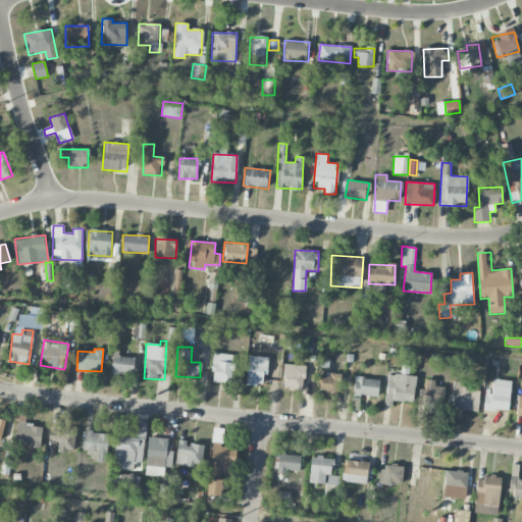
[(230,383),(232,354),(213,353),(212,382),(230,383)]
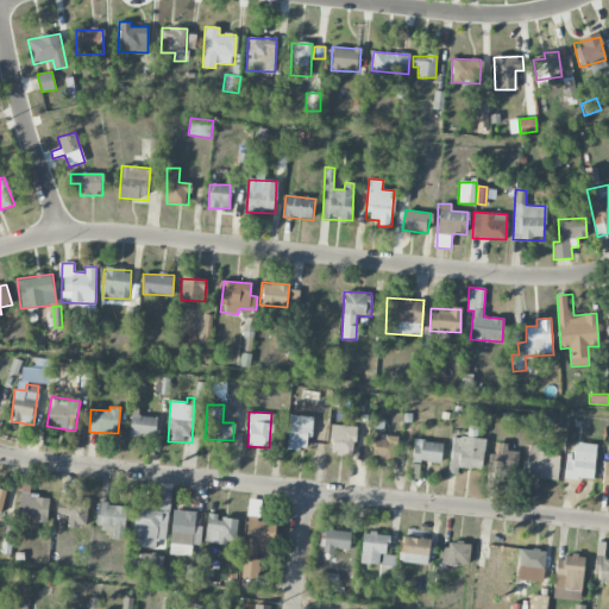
[(157,415),(131,414),(130,437),(156,438),(157,415)]
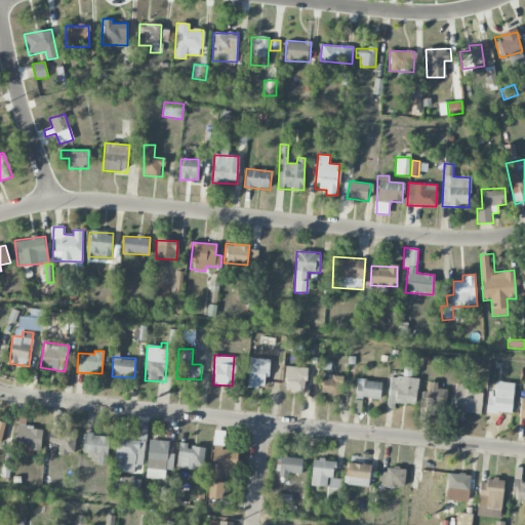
[(247,387),(264,389),(265,376),(269,377),(271,360),(250,358),(247,387)]
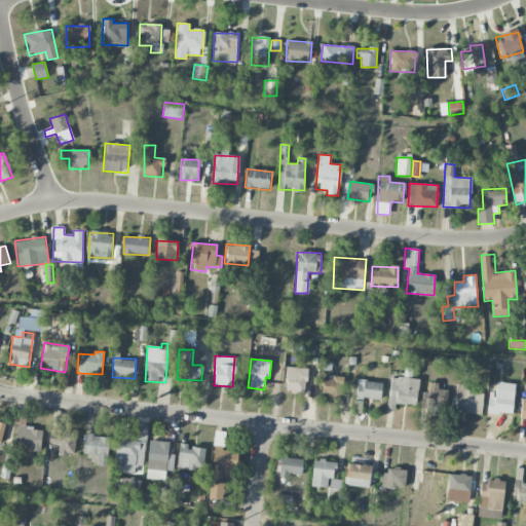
[(307,368),(287,367),(286,392),(305,393),(307,368)]
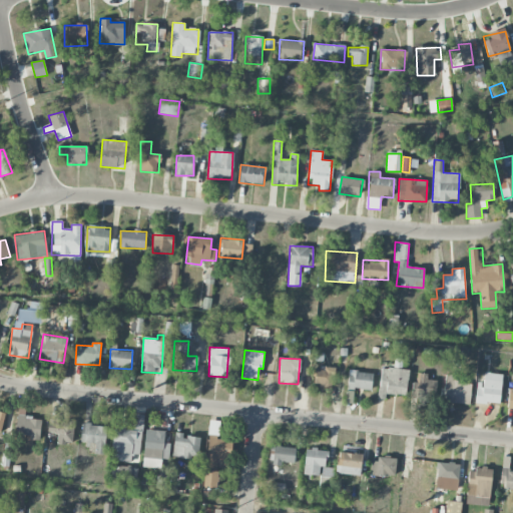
[(333,388),(334,368),(315,367),(314,386),(333,388)]
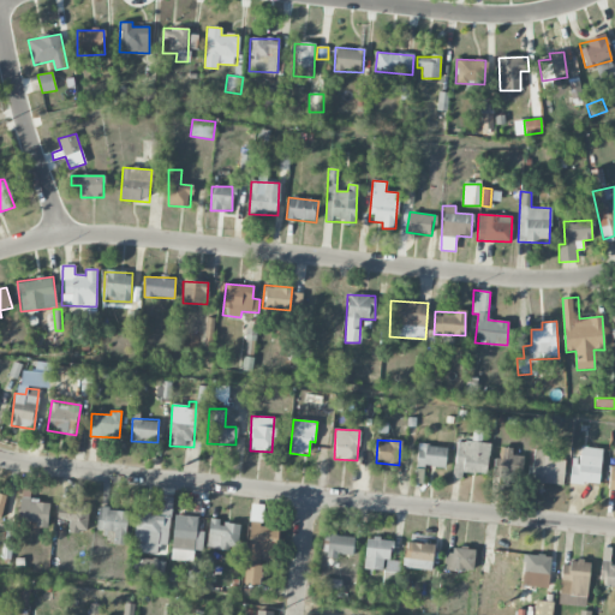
[(490,442),(455,441),(454,478),(461,478),(461,472),(488,473),(490,442)]
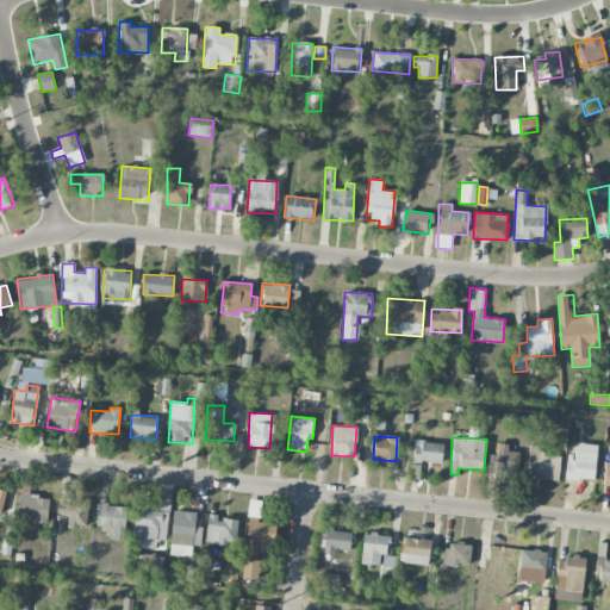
[(414,462),(442,464),(442,442),(415,441),(414,462)]
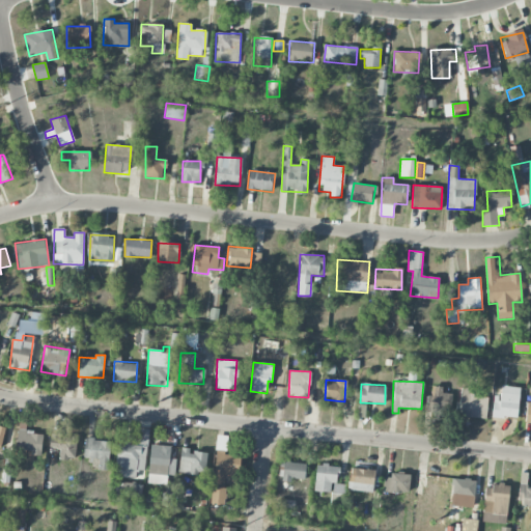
[(448,407),(448,399),(442,399),(443,387),(429,386),(428,406),(448,407)]
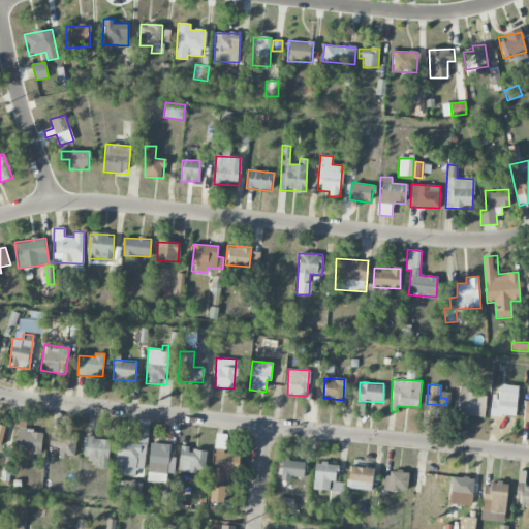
[(490,414),(515,417),(519,386),(500,384),(499,396),(493,395),(490,414)]
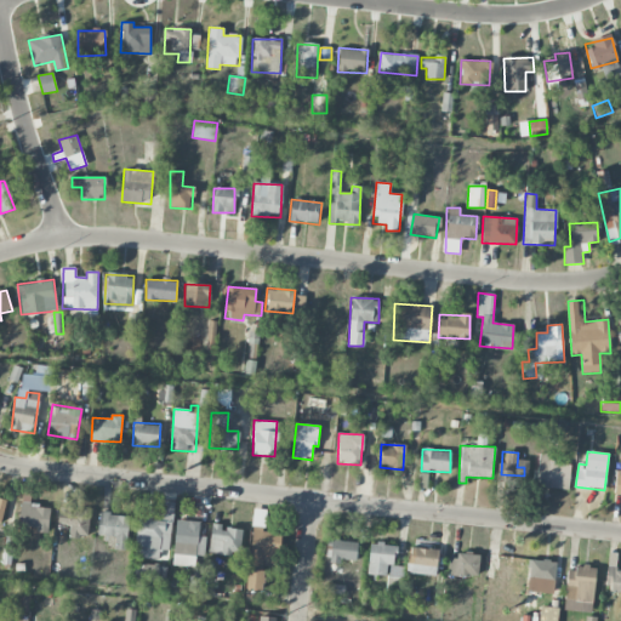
[(551,463),(551,454),(537,453),(536,488),(569,488),(570,463),(551,463)]
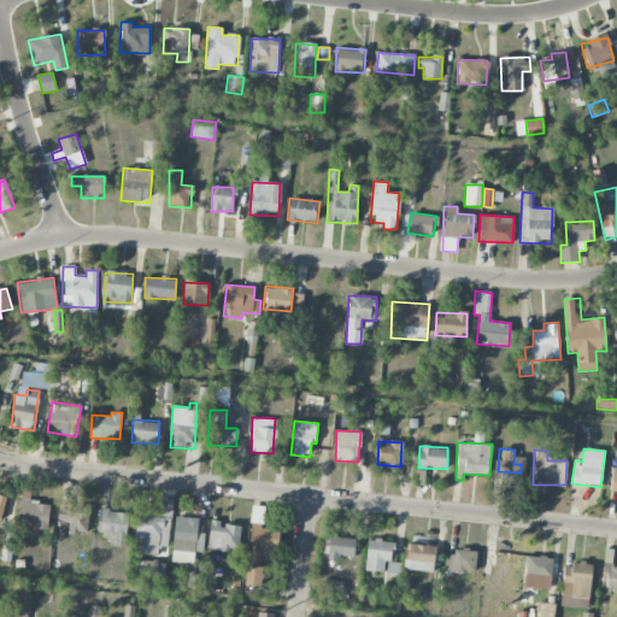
[(168,558),(174,500),(159,498),(158,517),(137,515),(133,554),(168,558)]
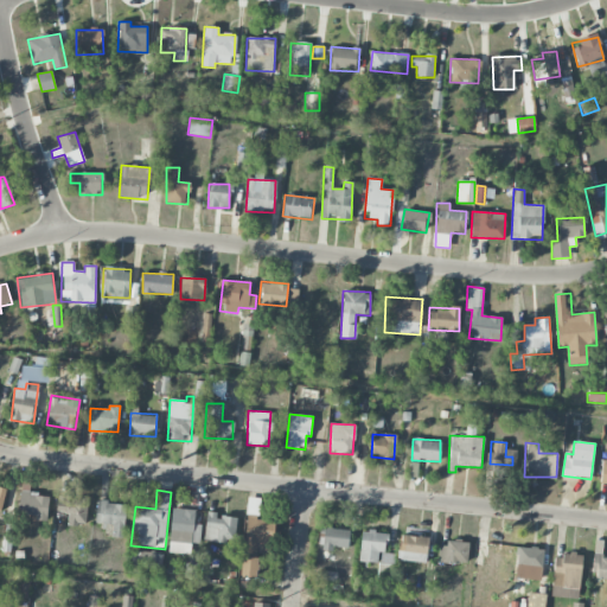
[(49,496),(20,492),(18,515),(46,518),(49,496)]
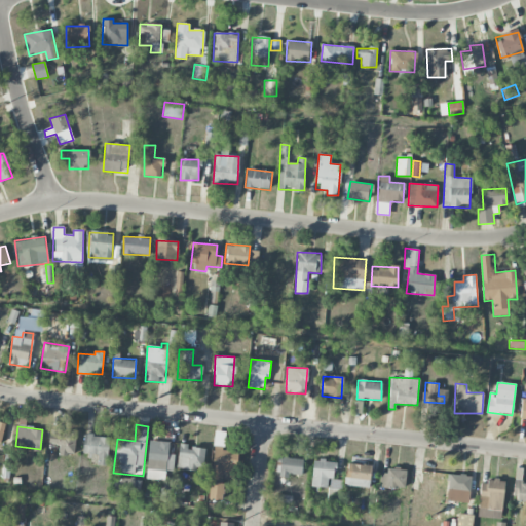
[(74,455),(76,434),(49,431),(48,445),(60,445),(59,453),(74,455)]
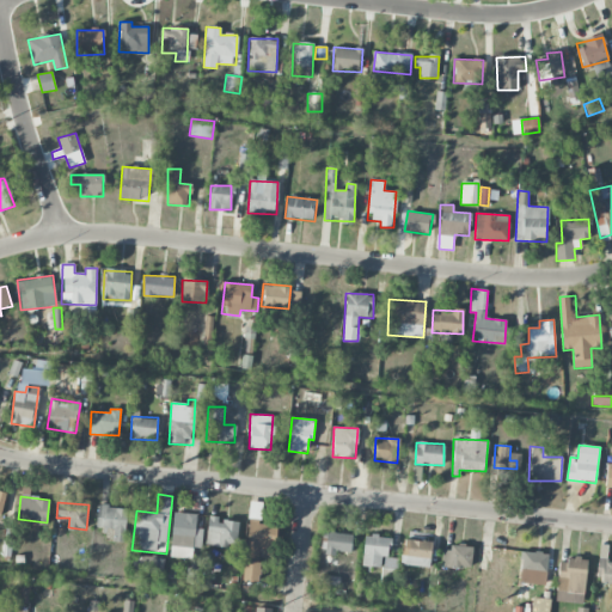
[(124,542),(127,507),(97,506),(96,527),(114,528),(112,542),(124,542)]
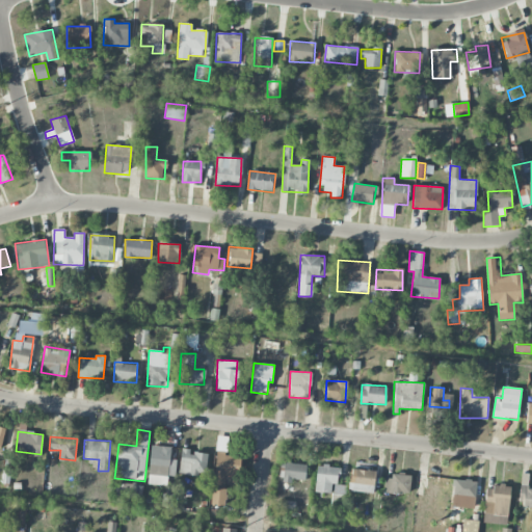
[(149,484),(167,485),(167,475),(175,475),(175,459),(170,459),(171,447),(151,446),(149,484)]
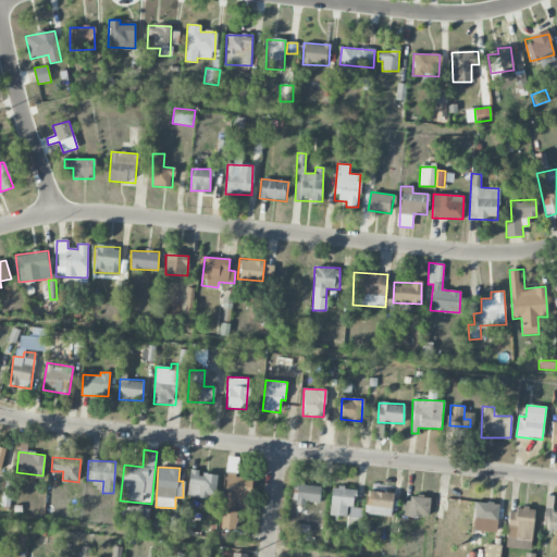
[(199,470),(189,469),(188,496),(215,497),(217,474),(199,474),(199,470)]
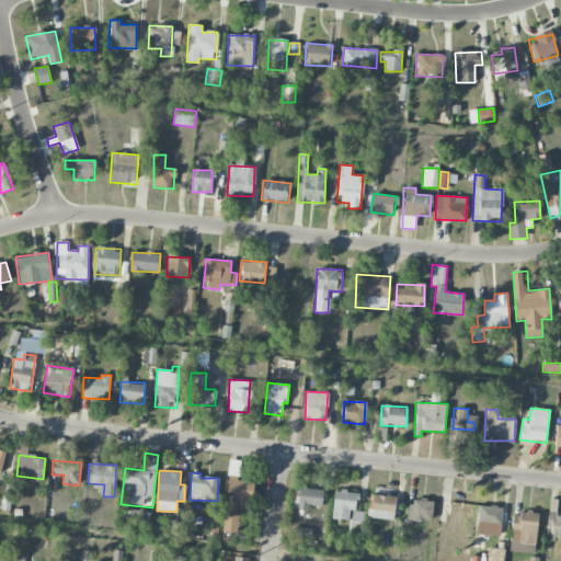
[(226,505),(251,508),(254,481),(228,478),(226,505)]
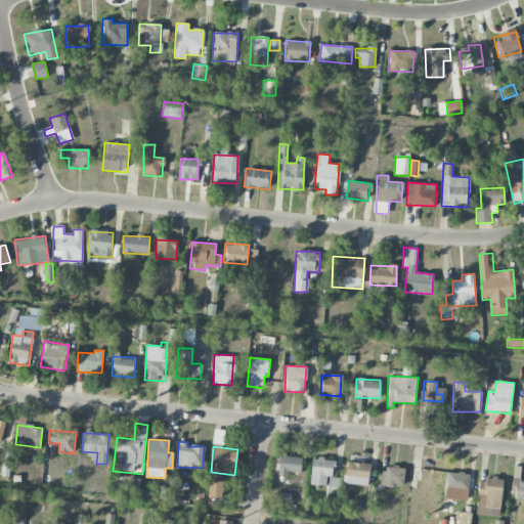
[(276,473),(301,474),(301,456),(277,455),(276,473)]
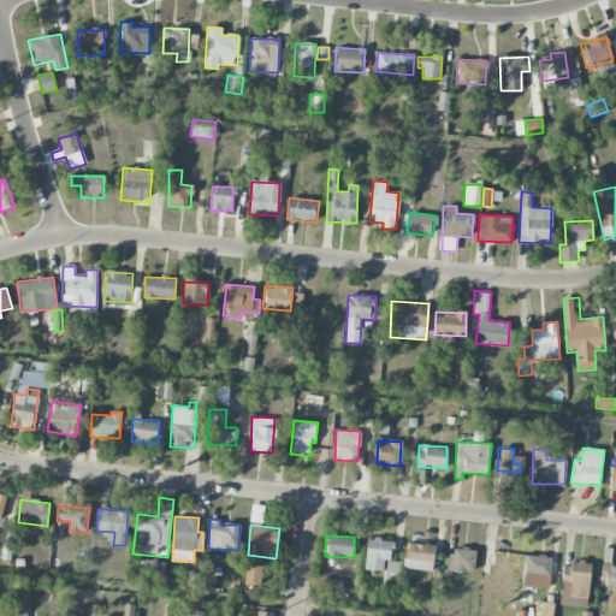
[(367,539),(365,569),(383,572),(384,560),(391,561),(394,542),(367,539)]
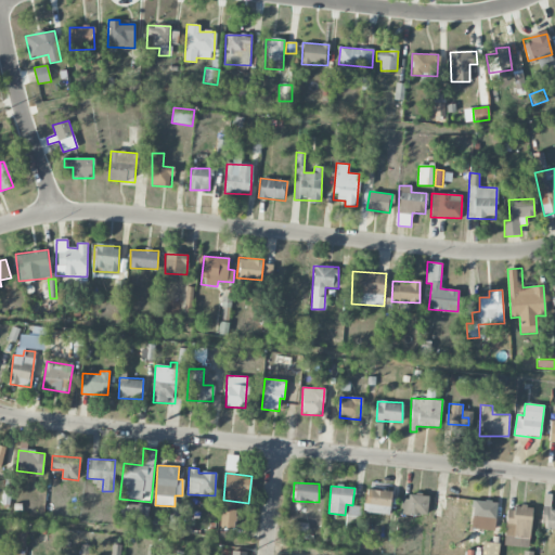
[(388,515),(392,492),(366,488),(363,511),(388,515)]
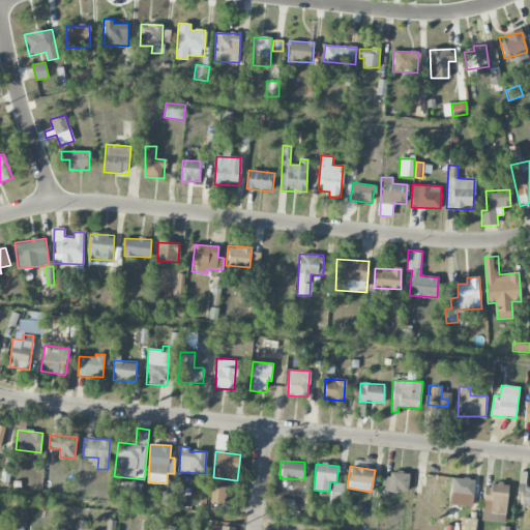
[(409,473),(387,472),(387,492),(409,493),(409,473)]
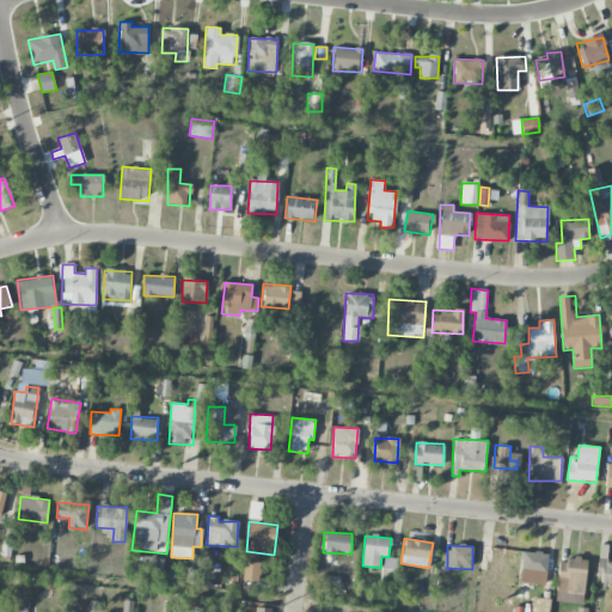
[(520,583),(546,585),(548,554),(521,551),(520,583)]
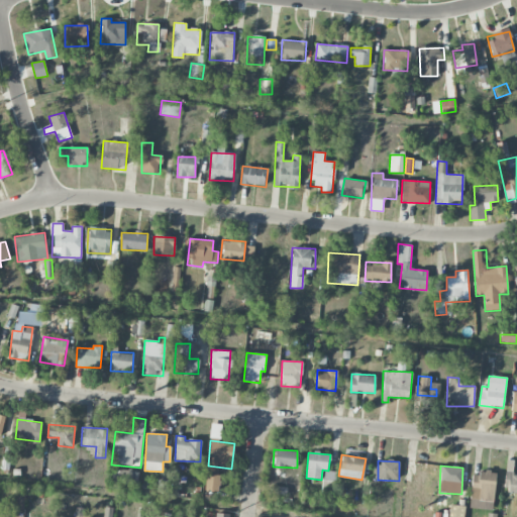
[(335,488),(336,472),(324,472),(323,488),(335,488)]
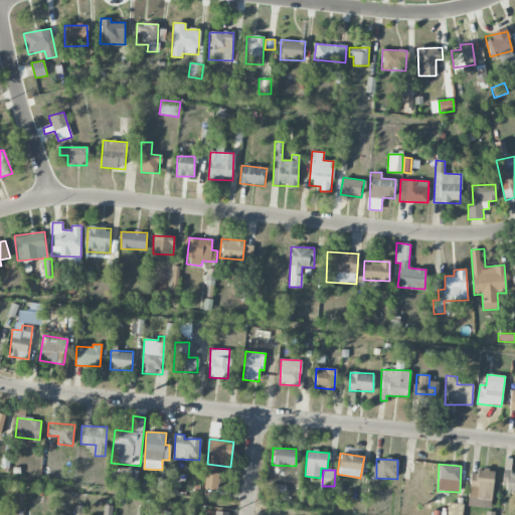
[(468,506),(492,508),(494,471),(470,470),(468,506)]
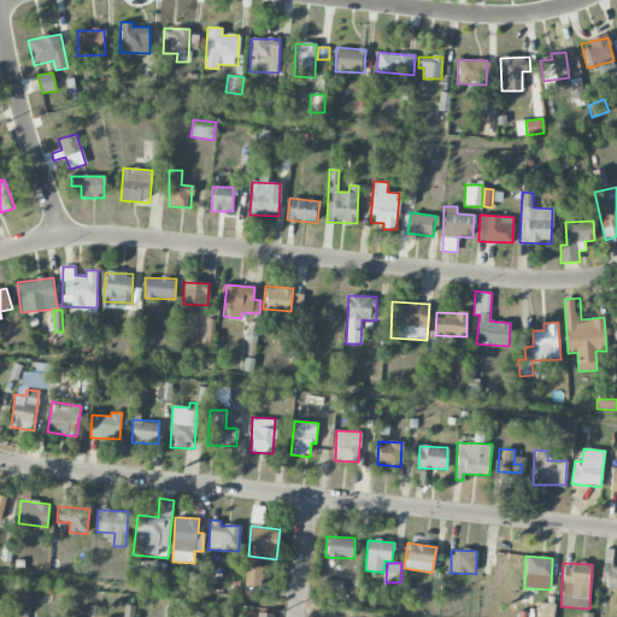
[(616,588),(616,565),(604,565),(600,587),(616,588)]
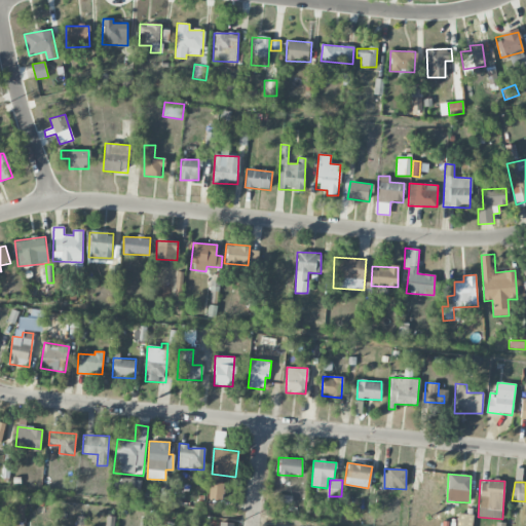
[(223,500),(223,483),(210,483),(209,499),(223,500)]
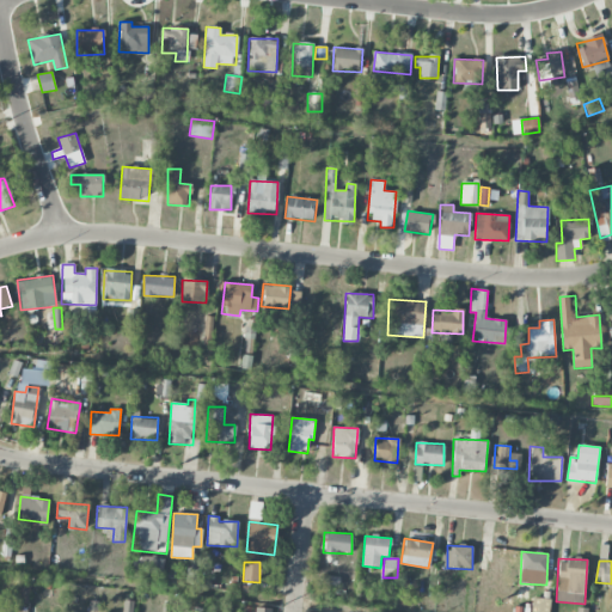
[(532,611),(549,611),(550,598),(532,598),(532,611)]
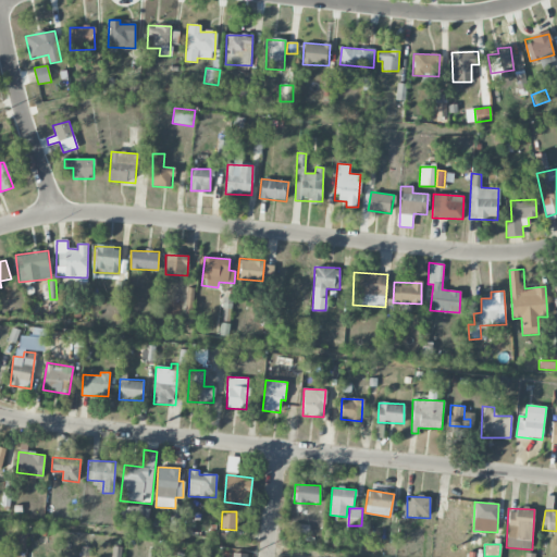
[(112,556),(122,556),(122,547),(112,546),(112,556)]
